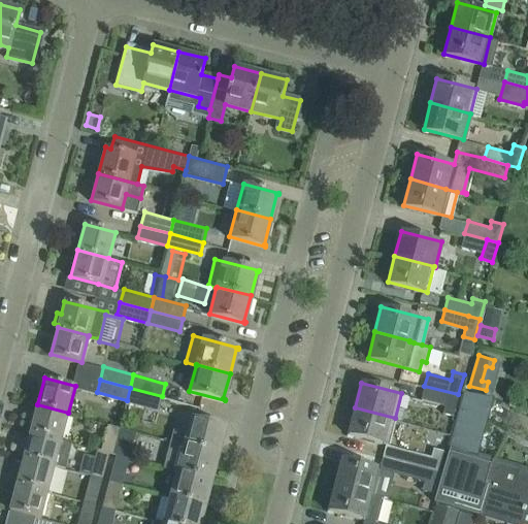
[(453,414),(458,394),(424,386),(421,397),(444,403),(442,412),(453,414)]
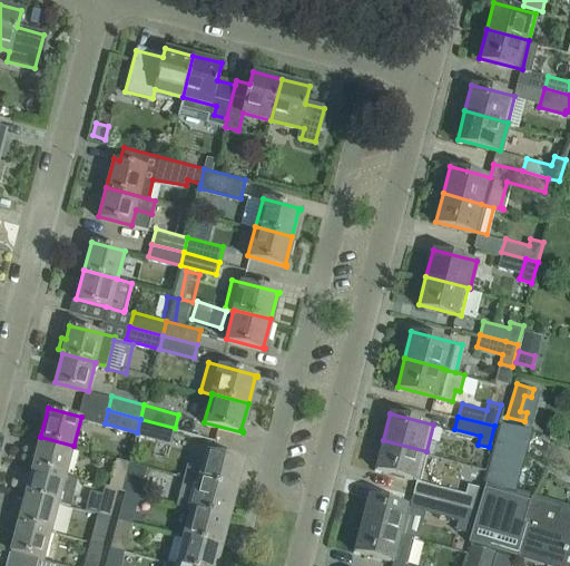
[(175,428),(140,419),(137,432),(172,441),(175,428)]
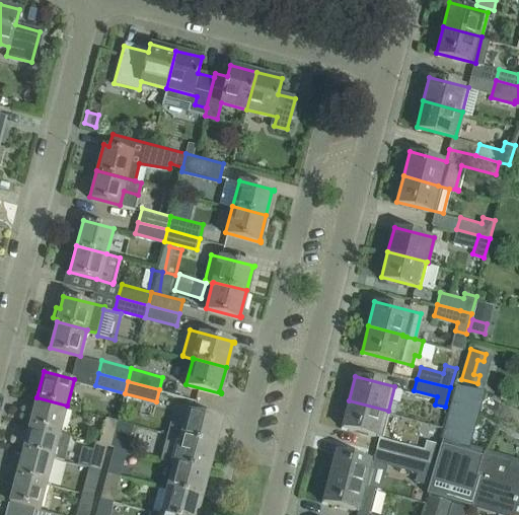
[(456,383),(442,437),(468,444),(483,389),(456,383)]
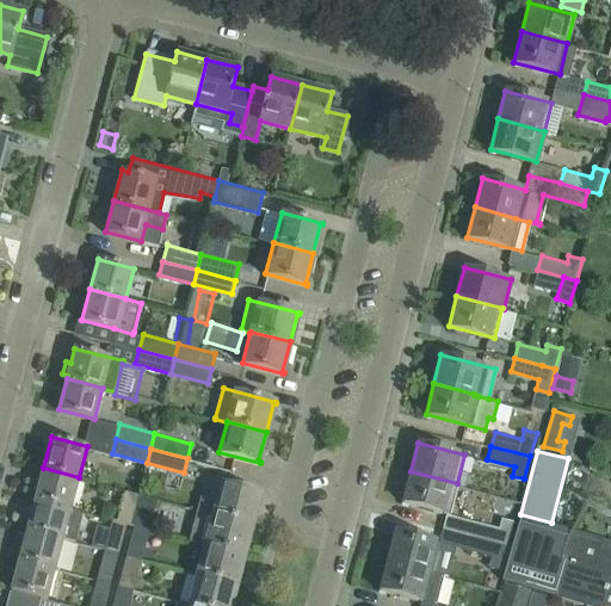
[(71,507),(79,477),(43,468),(35,498),(71,507)]
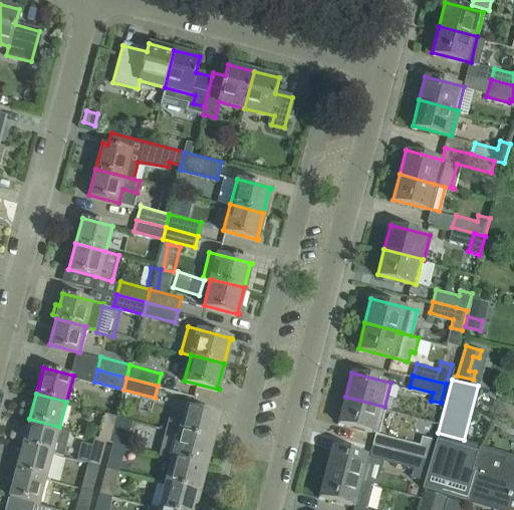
[(377,432),(384,407),(345,397),(338,422),(377,432)]
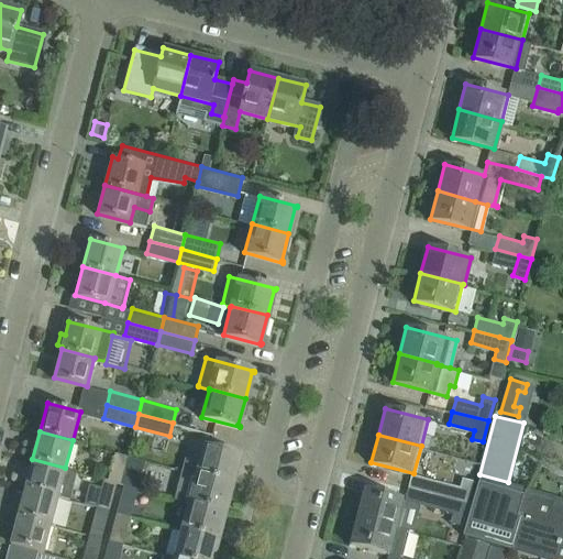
[(241,455),(203,445),(196,473),(233,484),(241,455)]
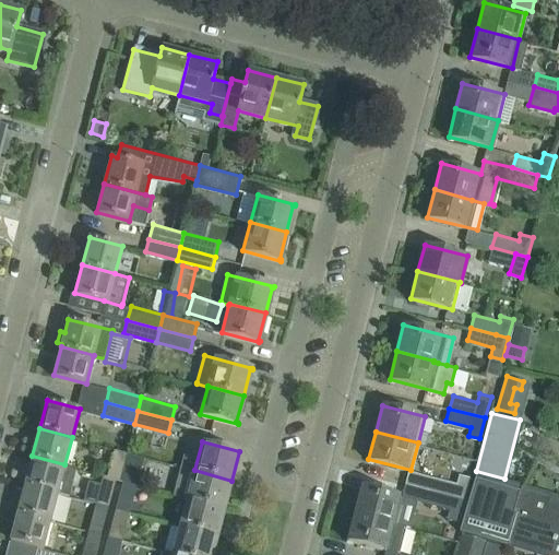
[(119,479),(122,469),(127,451),(114,448),(106,475),(116,477),(119,479)]
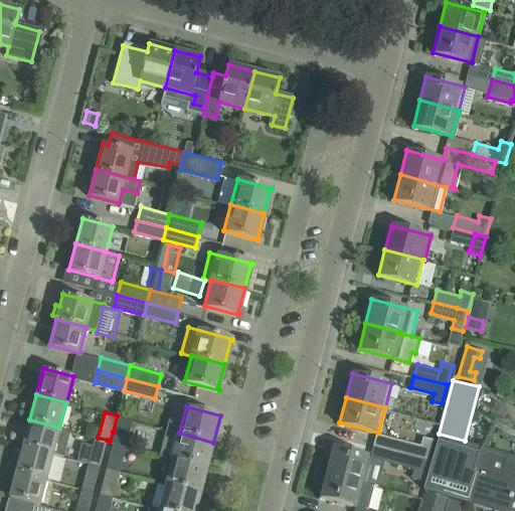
[(130,436),(134,420),(117,415),(113,432),(130,436)]
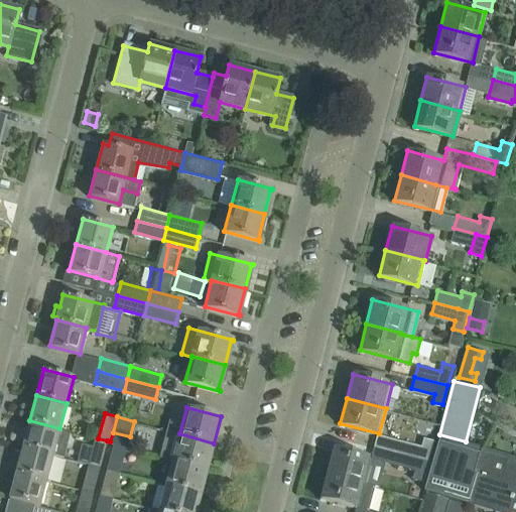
[(70,432),(59,430),(59,428),(29,420),(23,445),(52,454),(63,457),(70,432)]
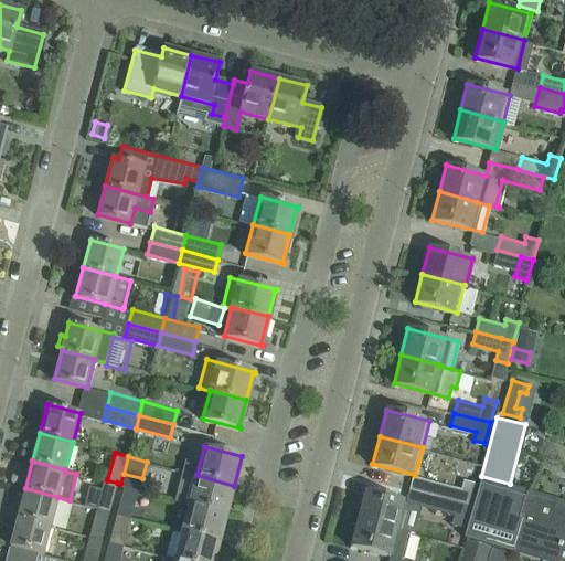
[(234,486),(196,475),(183,472),(176,499),(189,503),(227,512),(234,486)]
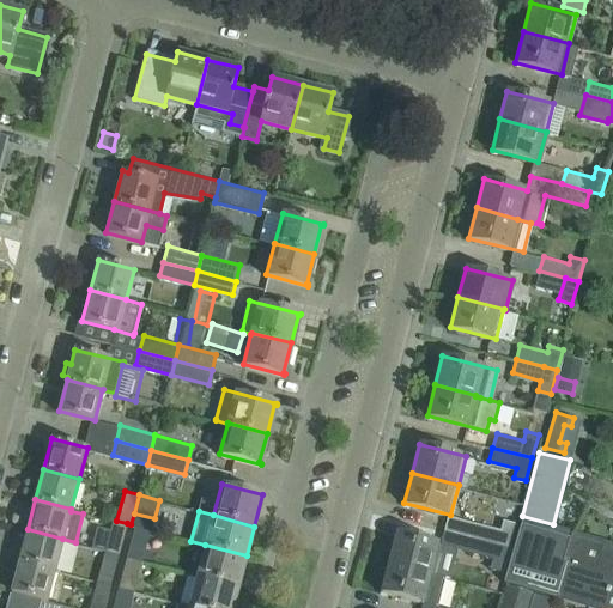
[(522,516),(504,581),(558,596),(594,607),(612,607),(612,542),(605,540),(574,530),(553,524),(522,516)]
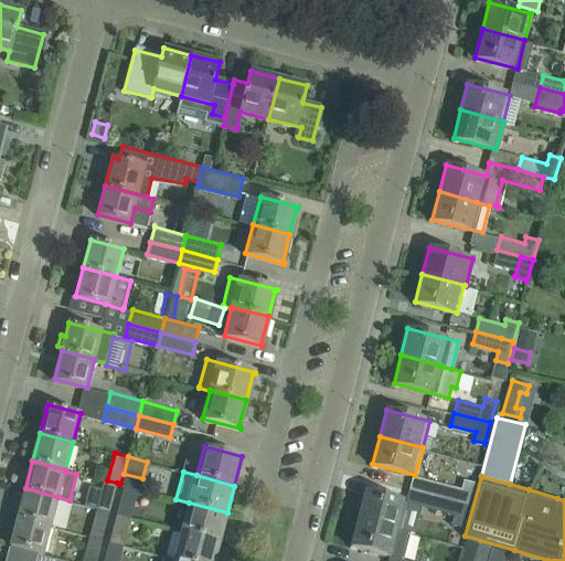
[(465,478),(462,487),(458,501),(469,504),(476,482),(465,478)]
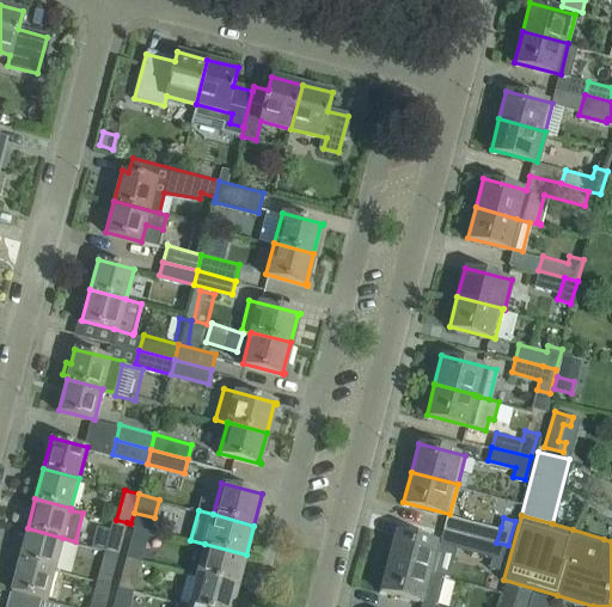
[(118,552),(127,522),(116,520),(112,519),(104,549),(118,552)]
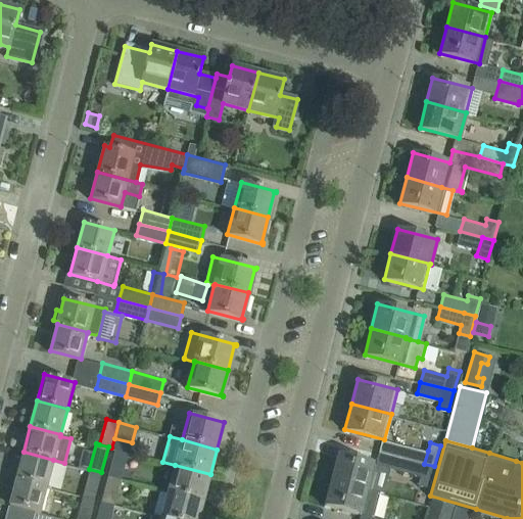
[(424,464),(428,451),(405,444),(400,457),(424,464)]
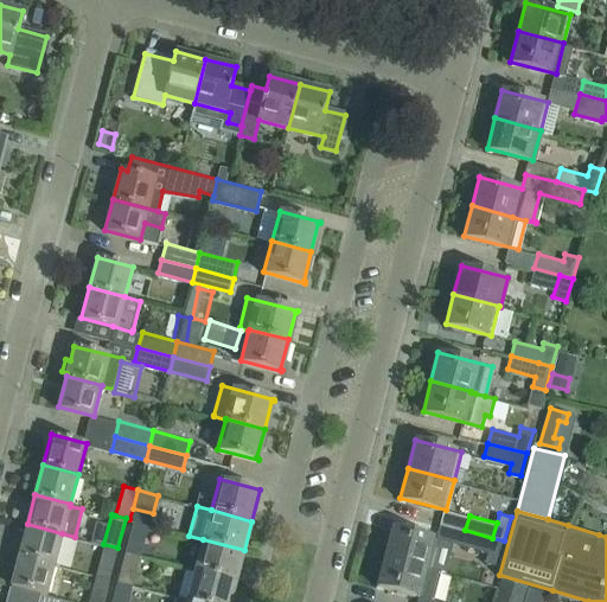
[(141,555),(149,524),(135,520),(127,551),(141,555)]
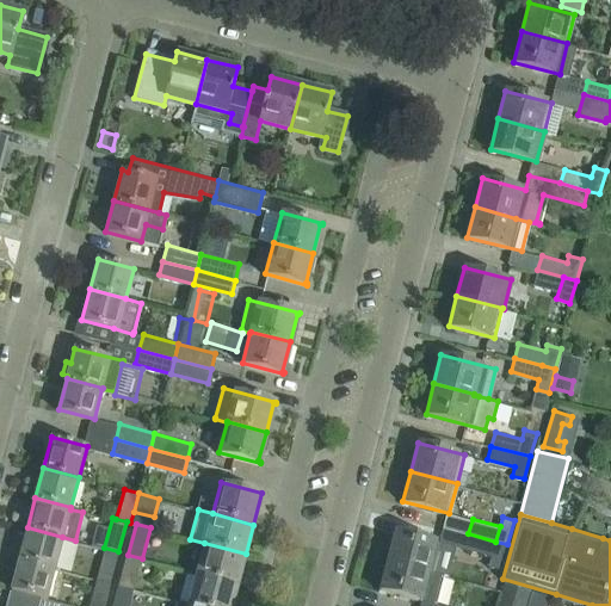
[(55,567),(62,537),(28,527),(19,557),(55,567)]
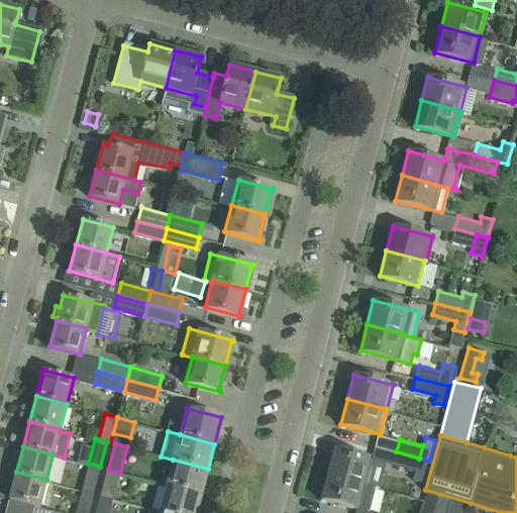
[(334,448),(328,474),(367,484),(374,459),(334,448)]
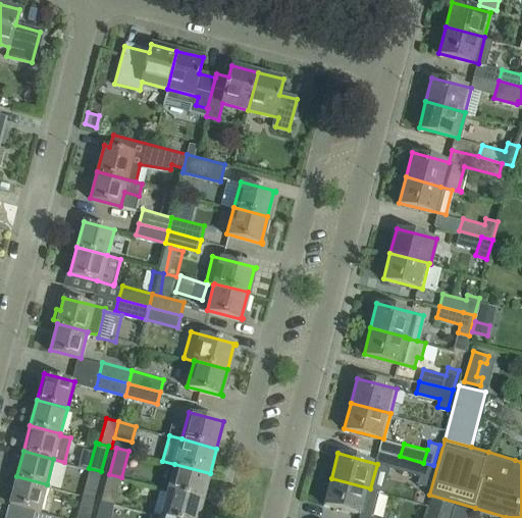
[(428,485),(433,465),(423,463),(400,456),(397,468),(419,474),(416,482),(428,485)]
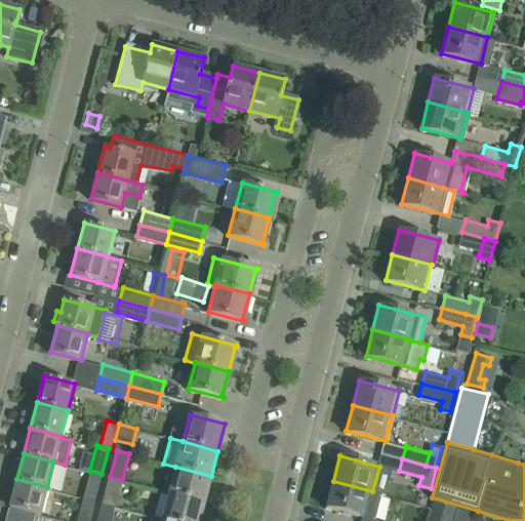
[(204,502),(211,476),(175,467),(169,492),(204,502)]
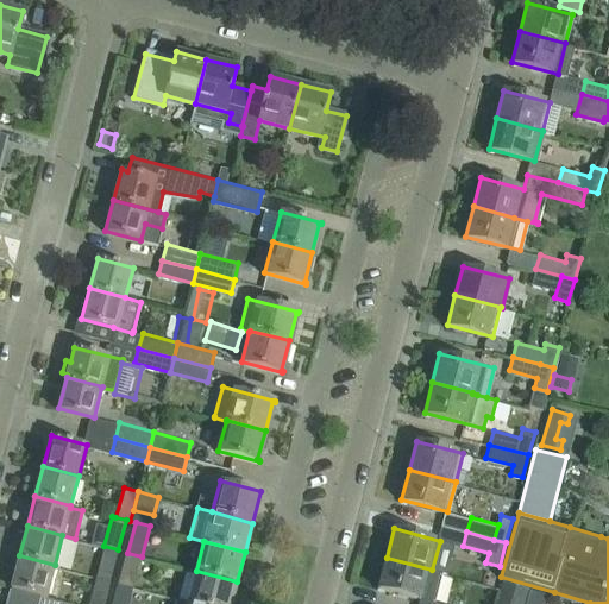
[(110,580),(118,549),(104,546),(96,577),(110,580)]
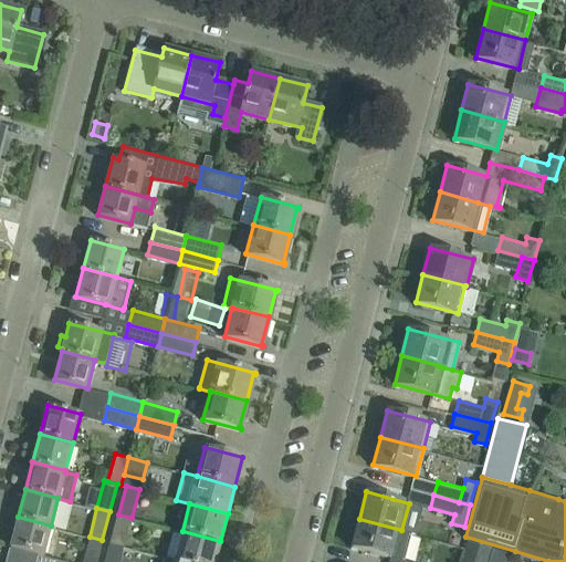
[(124,545),(132,518),(118,514),(111,542),(124,545)]
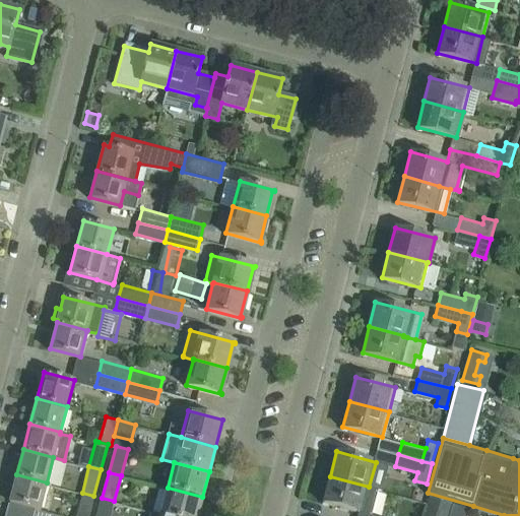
[(40,509),(47,482),(16,474),(9,501),(10,501),(36,508),(40,509)]
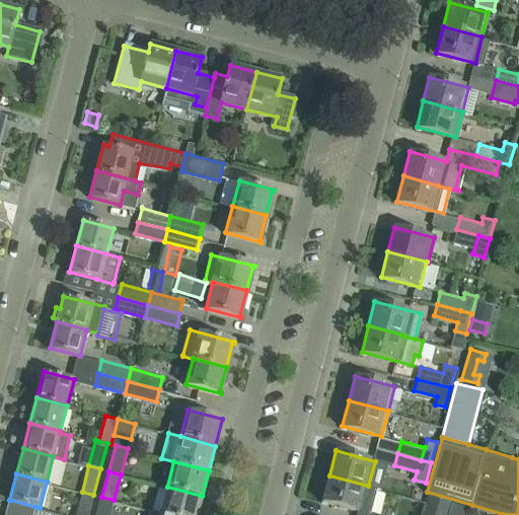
[(329,475),(322,501),(357,509),(355,514),(381,514),(370,512),(376,488),(368,486),(329,475)]
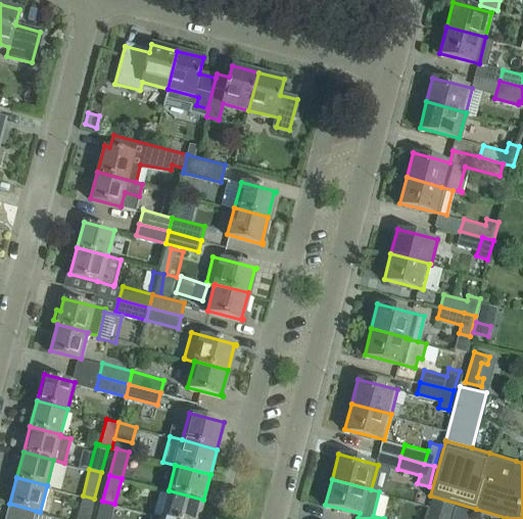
[(172,518),(198,518),(203,500),(169,490),(161,516),(172,518)]
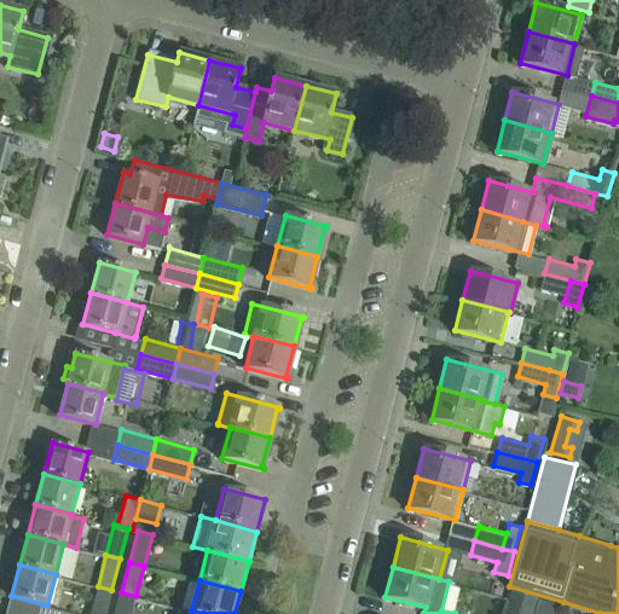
[(104,613),(111,590),(98,586),(90,613),(104,613)]
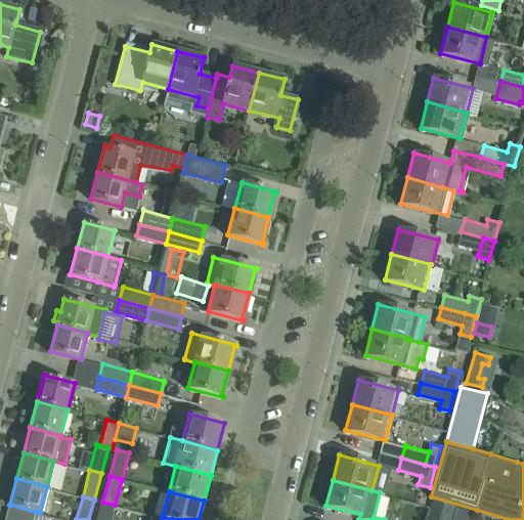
[(111,519),(115,505),(102,502),(97,519),(111,519)]
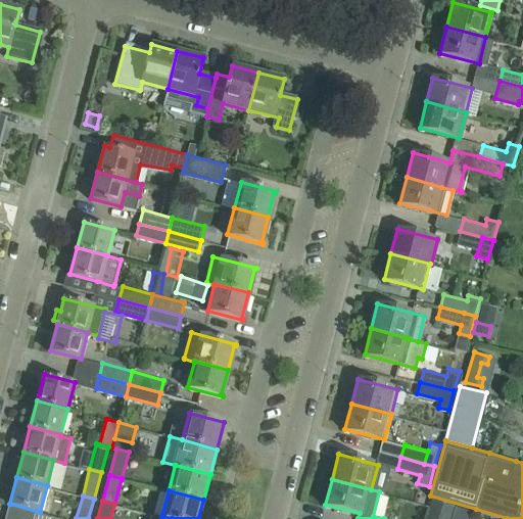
[(432,502),(427,518),(449,518),(454,508),(432,502)]
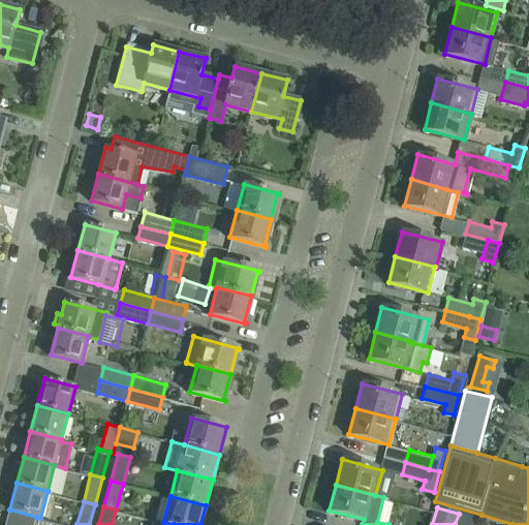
[(34,524),(36,517),(10,510),(5,524),(70,524),(69,524),(34,524)]
